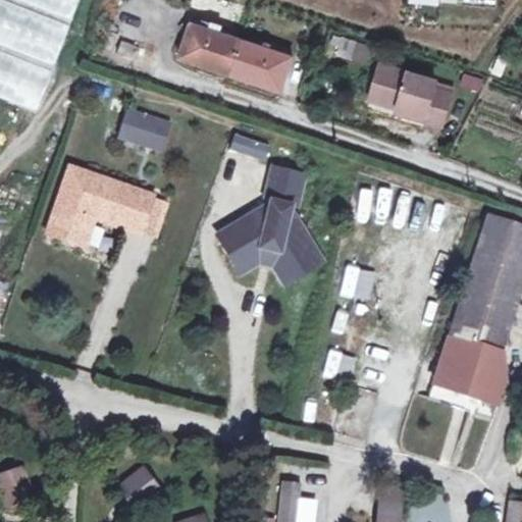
[(0,0),(0,97),(40,111),(77,0),(0,0)]
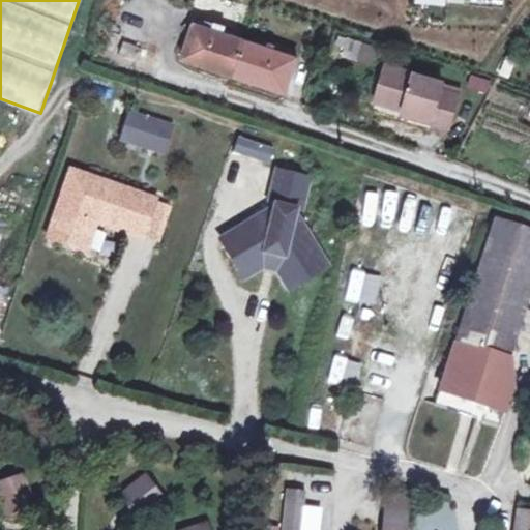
[(232,75),(244,39),(195,23),(182,58),(232,75)]
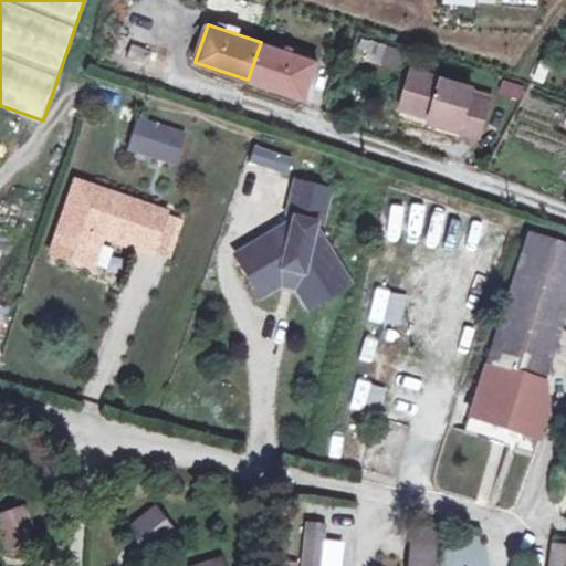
[(317,61),(261,42),(248,80),(303,98),(317,61)]
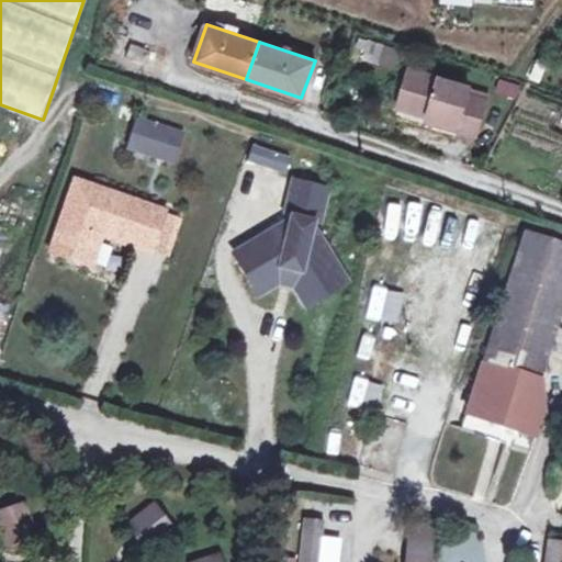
[(130,44),(126,59),(146,64),(149,48),(130,44)]
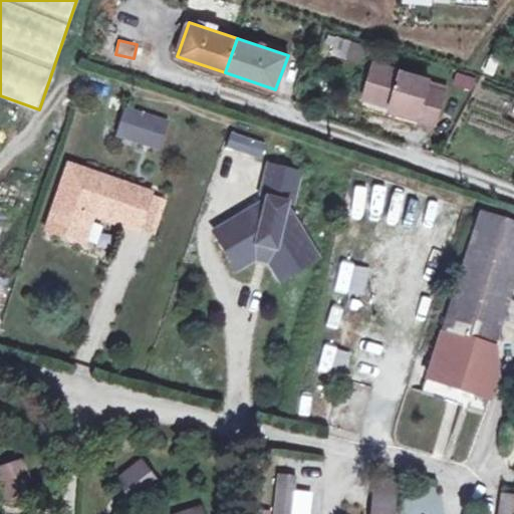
[(425,75),(370,62),(363,97),(396,104),(418,109),(416,118),(434,121),(441,86),(426,82),(425,75)]
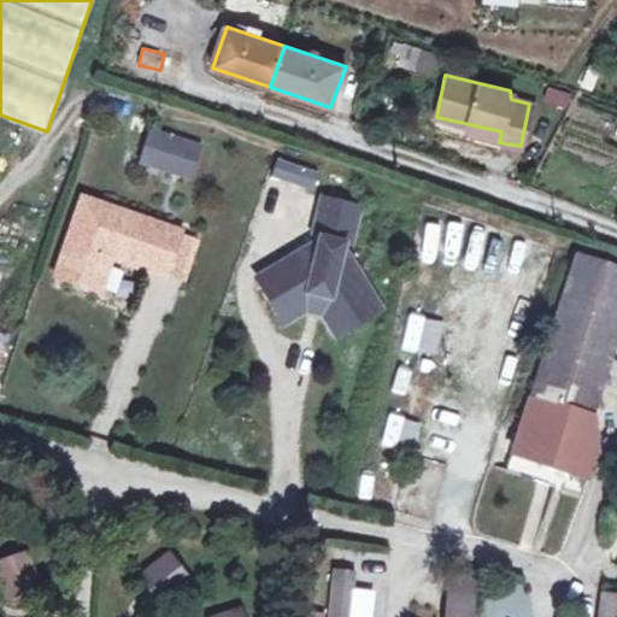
[(565,110),(571,94),(550,87),(545,103),(565,110)]
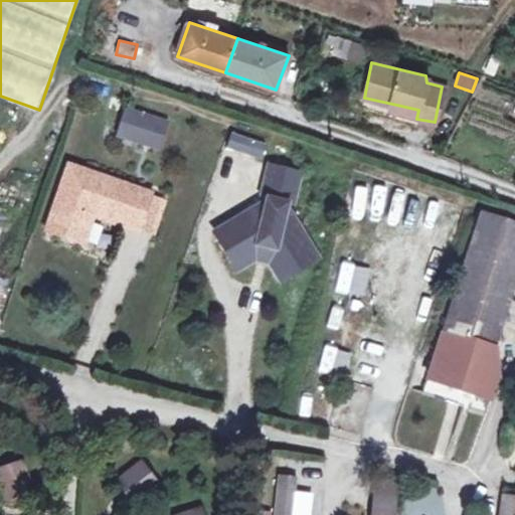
[(418,110),(396,105),(394,114),(416,119),(418,110)]
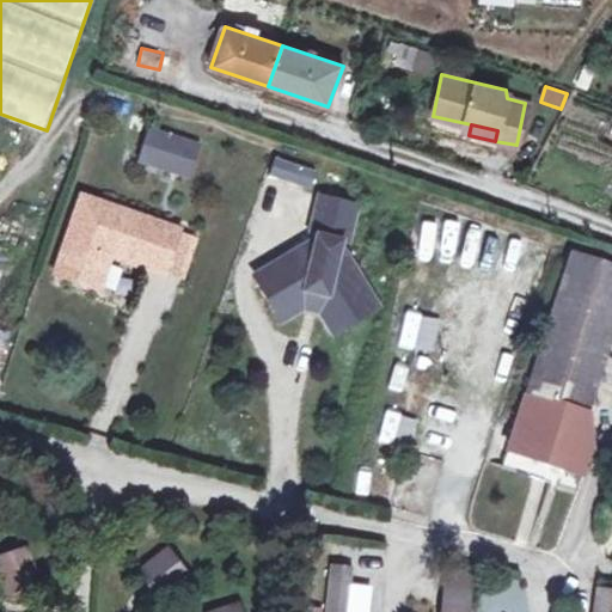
[(199,145),(150,127),(138,159),(159,167),(164,154),(193,165),(199,145)]
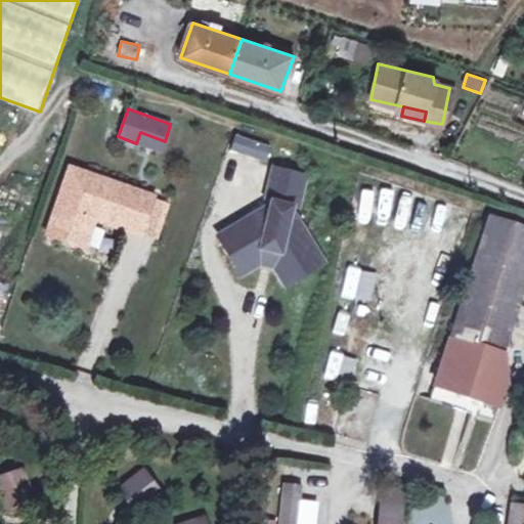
[(161,151),(165,141),(140,132),(136,143),(161,151)]
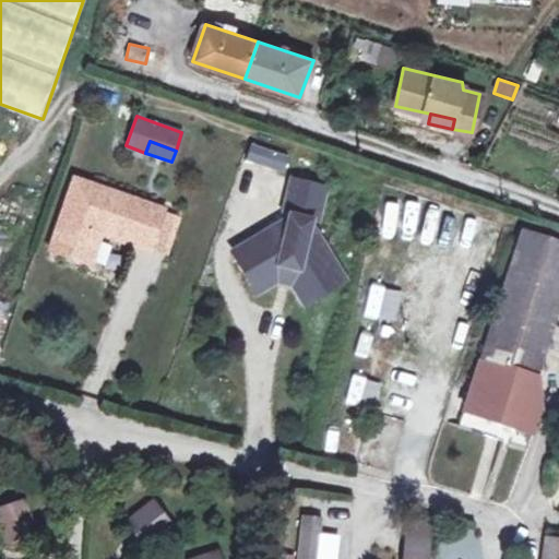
[(284,173),(289,155),(250,144),(246,162),(284,173)]
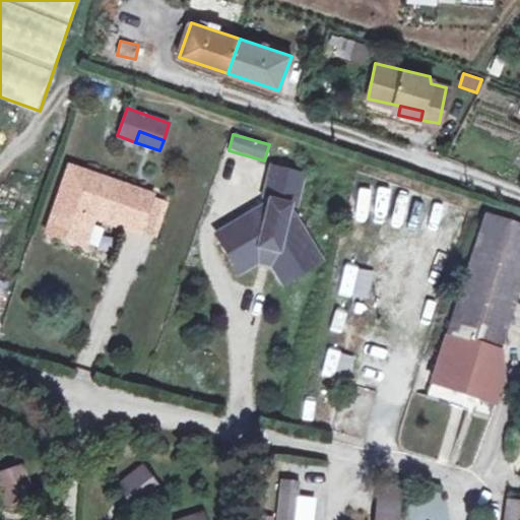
[(298,172),(263,164),(254,198),(261,199),(260,202),(207,235),(224,264),(249,250),(272,254),(289,278),(318,259),(283,206),(284,204),(289,206),(298,172)]
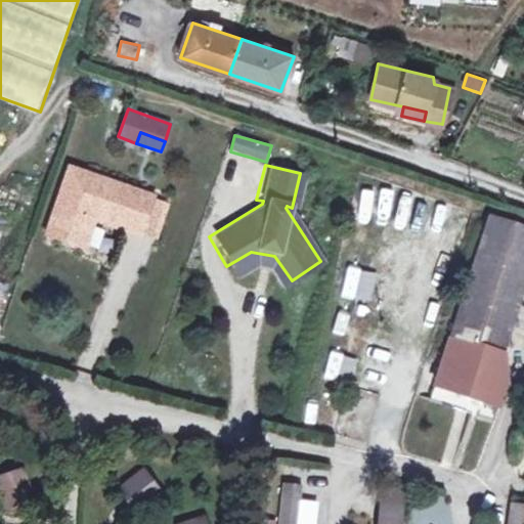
[(154,197),(72,167),(48,231),(76,243),(76,242),(86,213),(95,216),(140,232),(141,230),(154,199),(154,197)]
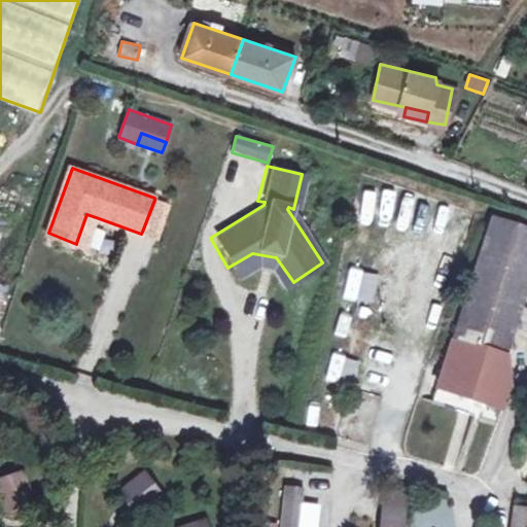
[(378,187),(364,190),(372,222),(385,219),(378,187)]
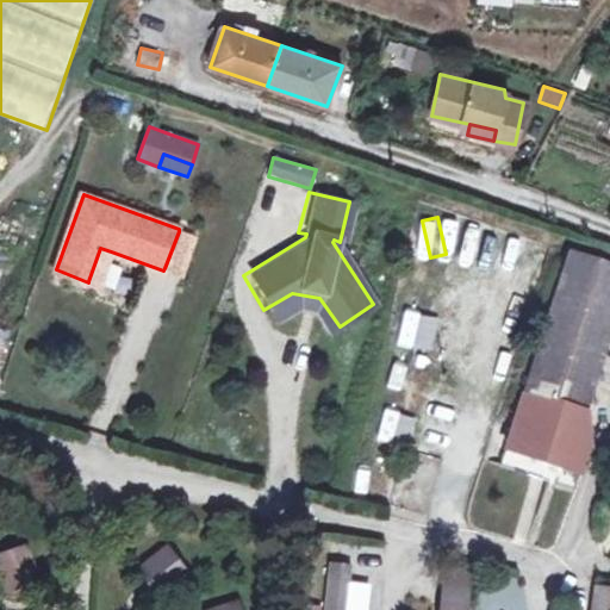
[(195,238),(179,231),(165,268),(182,275),(195,238)]
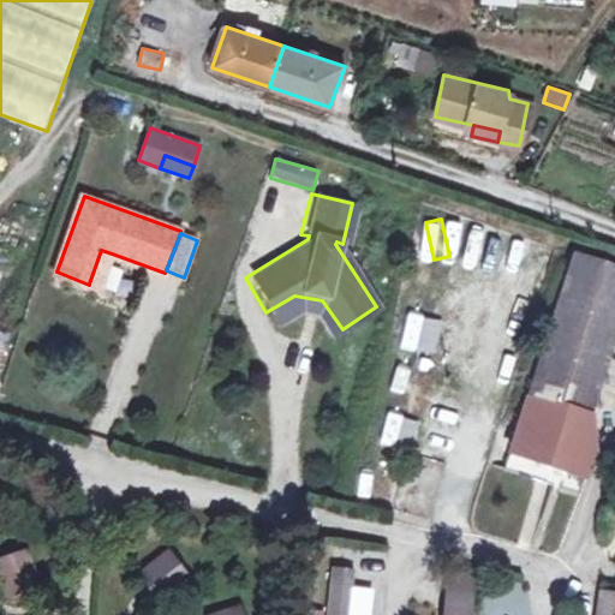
[(112,254),(101,250),(89,284),(99,288),(112,254)]
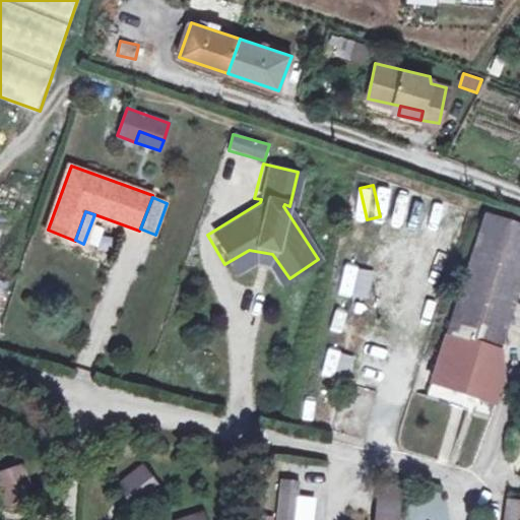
[(519,223),(486,212),(447,334),(498,352),(519,285),(519,223)]
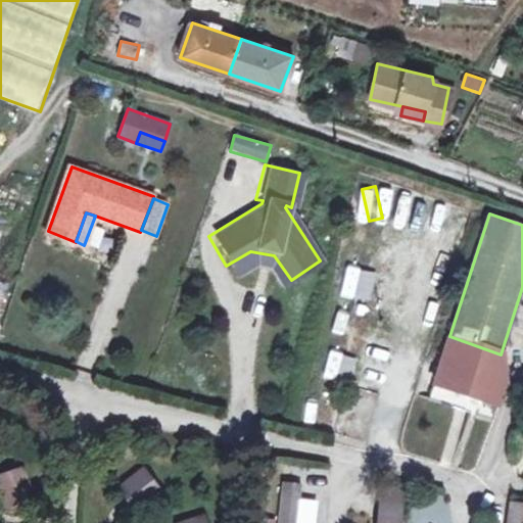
[(274,255),(250,251),(226,266),(231,274),(253,262),(270,265),(283,285),(291,280),(274,255)]
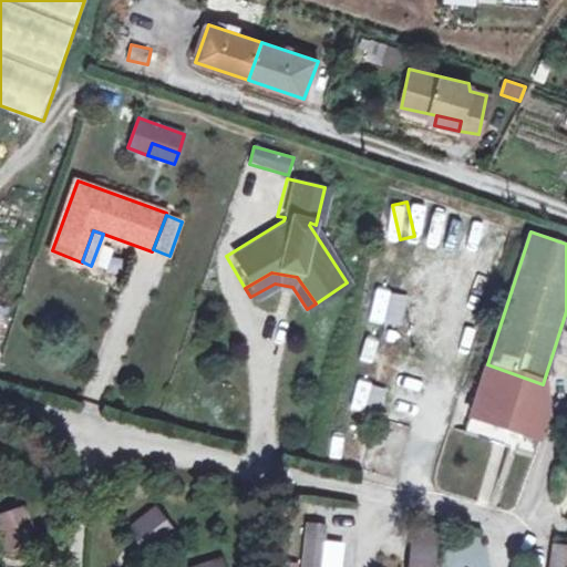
[(369,307),(402,311),(406,278),(372,274),(369,307)]
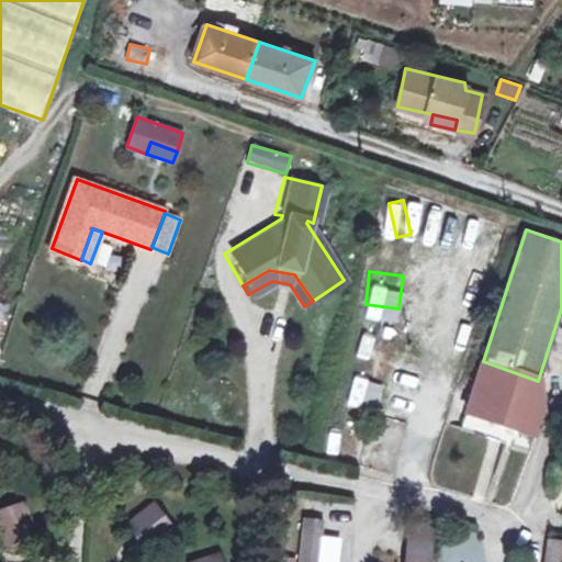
[(538,381),(483,361),(461,428),(529,452),(546,412),(529,405),(538,381)]
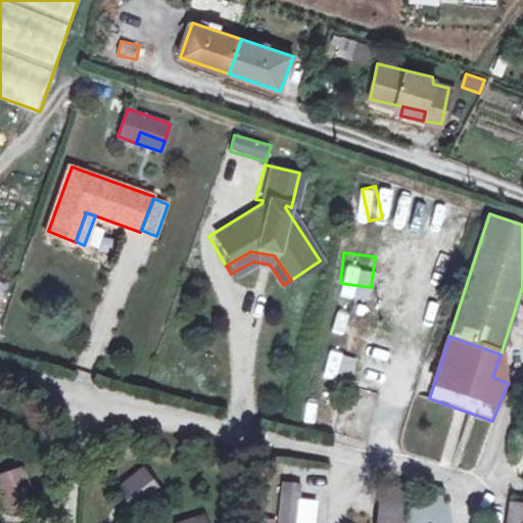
[(31,488),(22,468),(0,475),(0,476),(8,498),(31,488)]
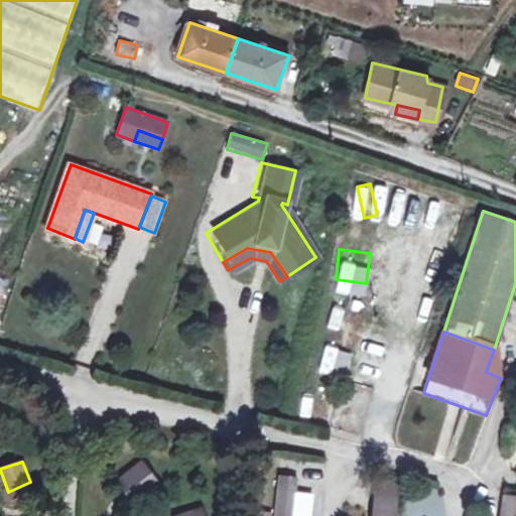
[(156,482),(142,464),(123,478),(137,497),(156,482)]
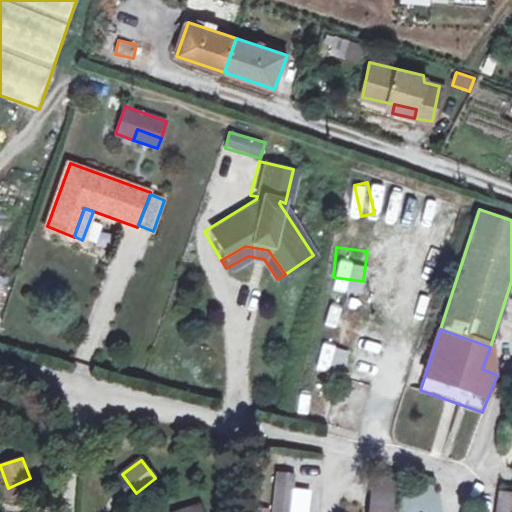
[(309,511),(310,490),(294,490),(294,473),(273,473),(272,511),(309,511)]
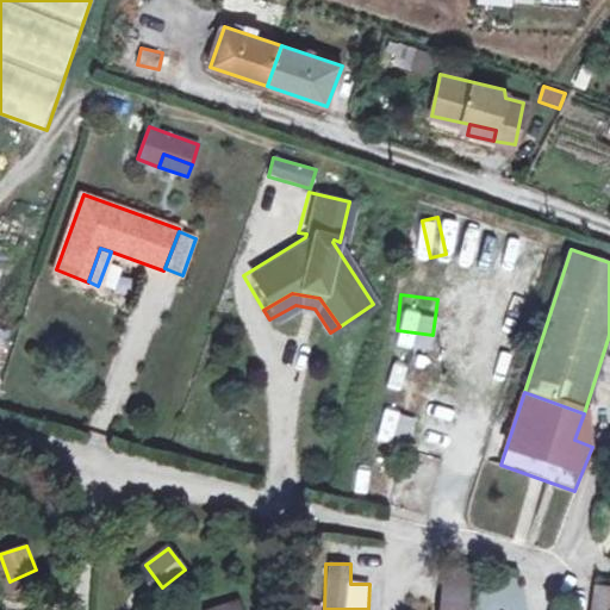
[(439,609),(470,609),(470,571),(439,571),(439,609)]
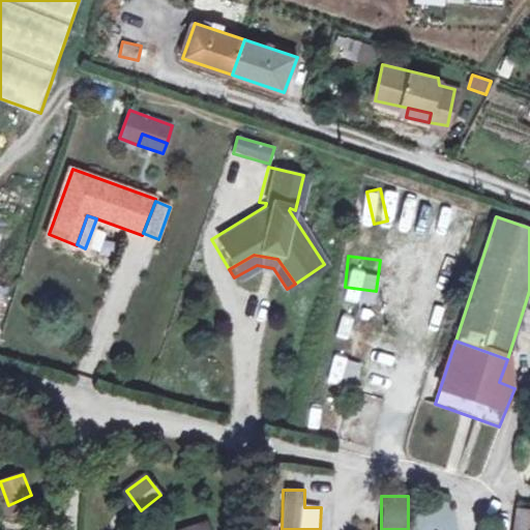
[(529,529),(529,514),(518,513),(516,529),(529,529)]
